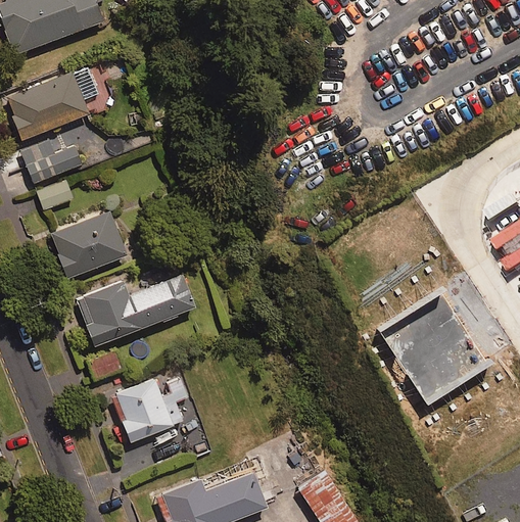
[(103,22),(94,0),(11,0),(0,4),(0,16),(13,55),(103,22)]
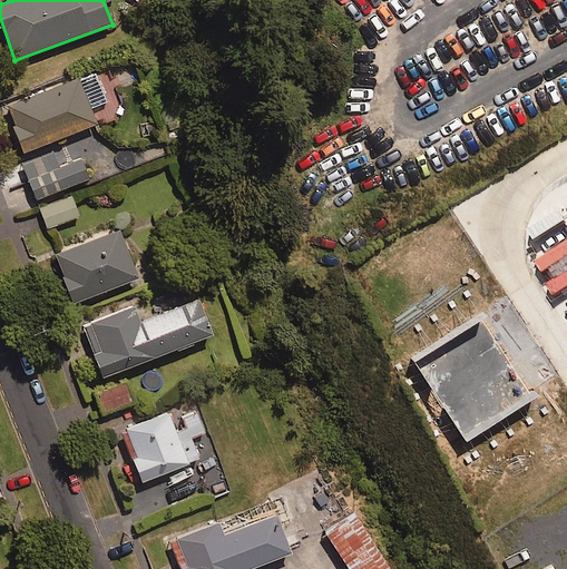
[(96,74),(10,107),(17,125),(12,126),(23,154),(97,125),(90,109),(107,102),(96,74)]
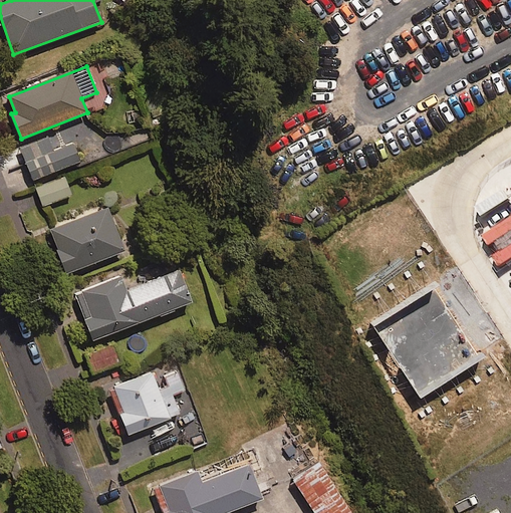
[(1,168),(13,196),(37,186),(35,181),(88,159),(80,141),(54,153),(48,138),(21,150),(24,158),(1,168)]
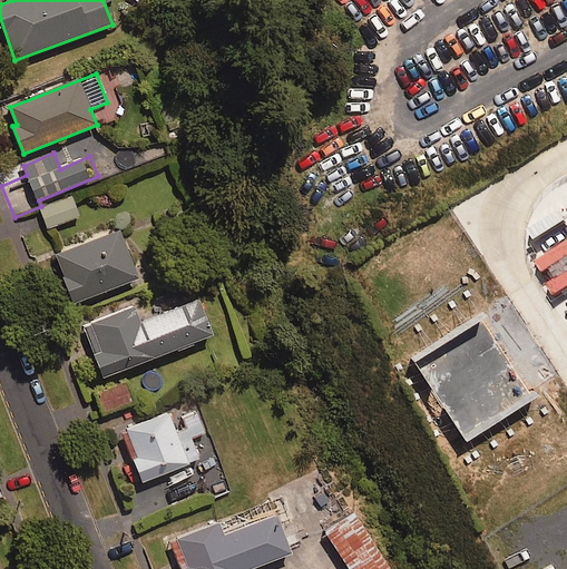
[(81,216),(72,197),(41,211),(50,229),(81,216)]
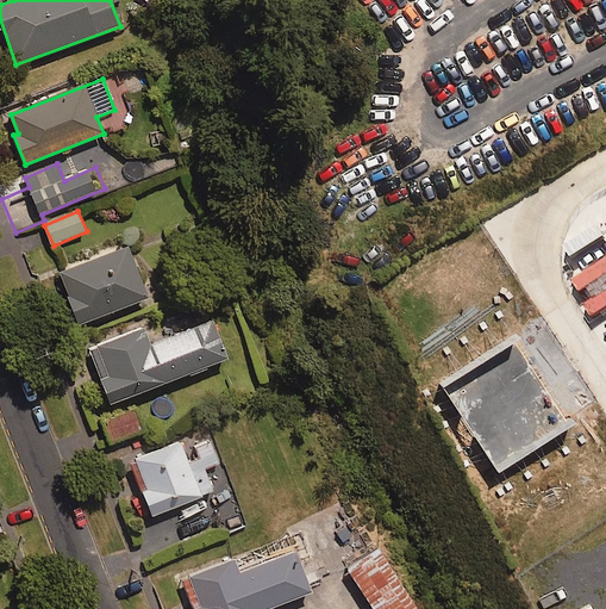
[(148,298),(129,247),(60,273),(80,324),(148,298)]
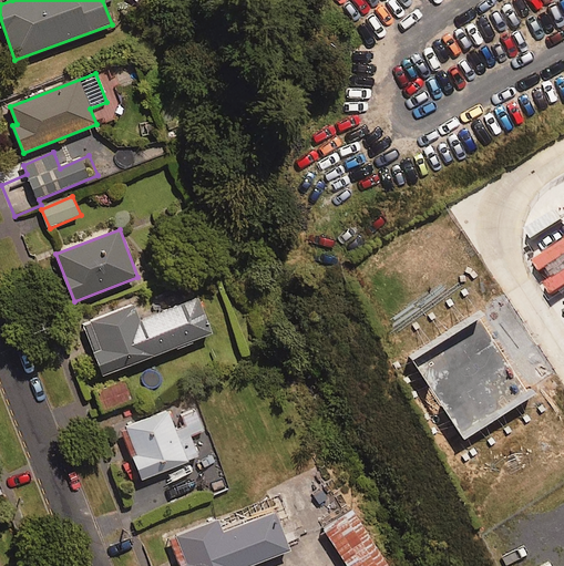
[(135,307),(86,325),(96,351),(90,354),(99,378),(212,333),(197,298),(140,320),(135,307)]
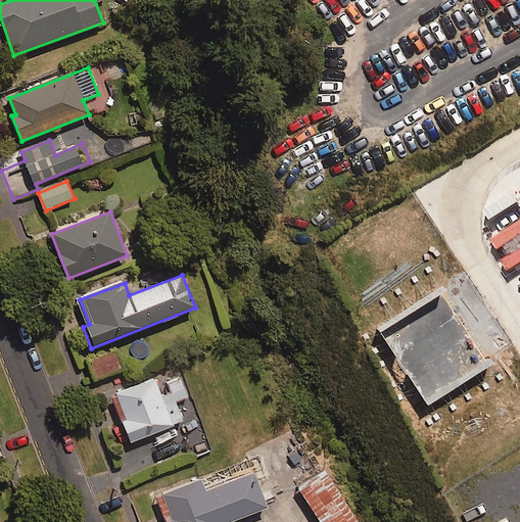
[(127,370),(119,350),(91,362),(100,381),(127,370)]
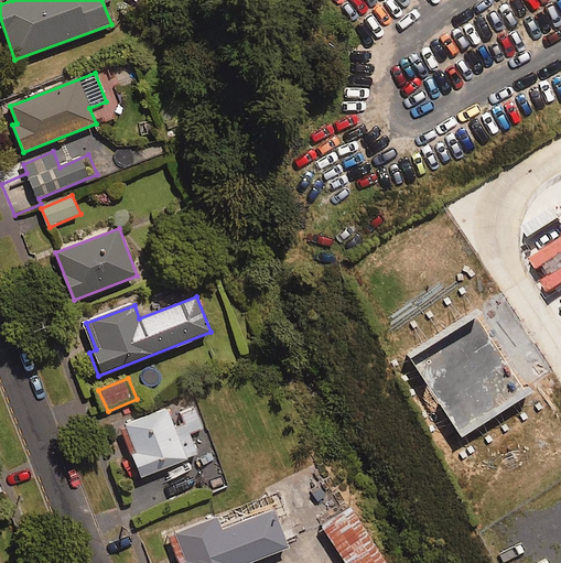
[(166,410),(126,426),(136,454),(131,455),(140,477),(197,455),(190,434),(203,429),(195,408),(182,413),(186,423),(174,428),(166,410)]
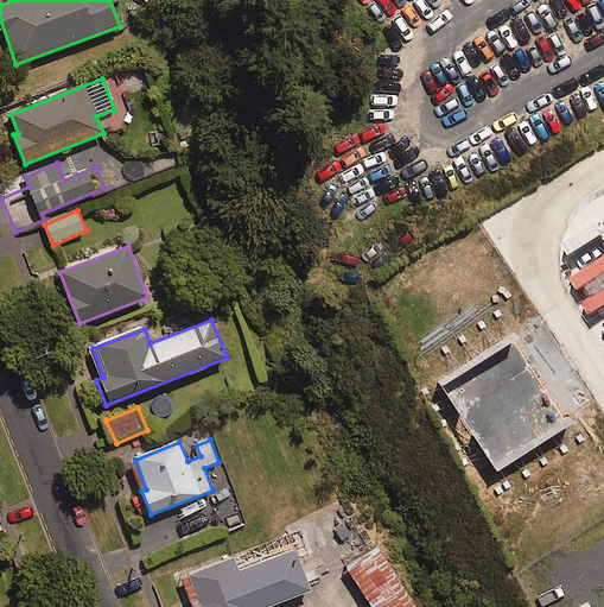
[(412,606),(379,549),(348,568),(370,606),(412,606)]
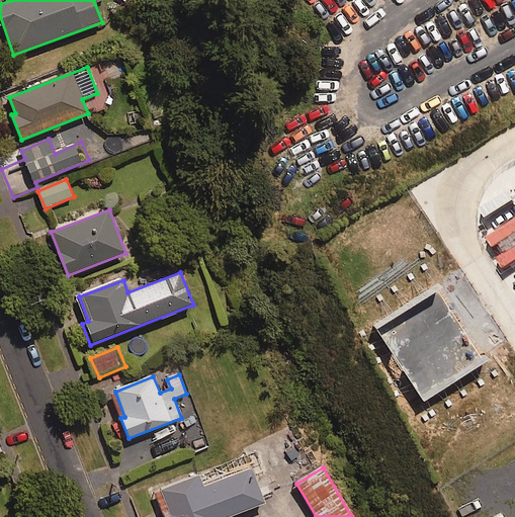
[(228,516),(264,503),(251,469),(202,488),(198,477),(161,491),(172,516),(228,516)]
